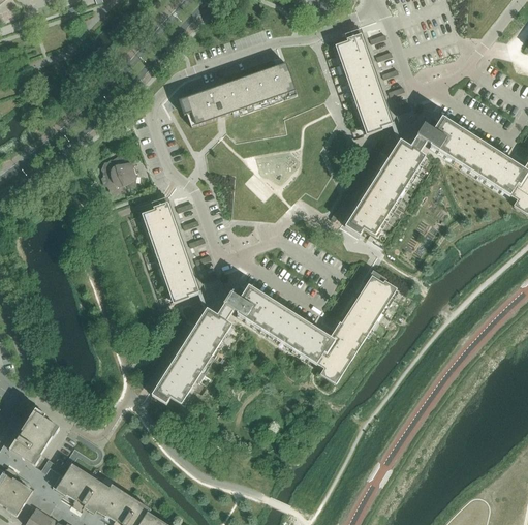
[(502,5),(492,8),(495,17),(505,13),(502,5)]
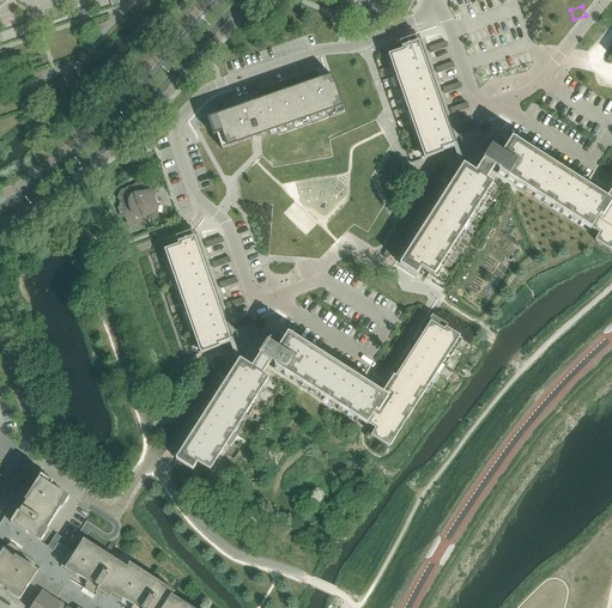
[(442,147),(442,145),(453,141),(417,38),(418,37),(418,35),(416,35),(405,38),(405,40),(400,41),(403,46),(388,50),(424,153),(442,147)]
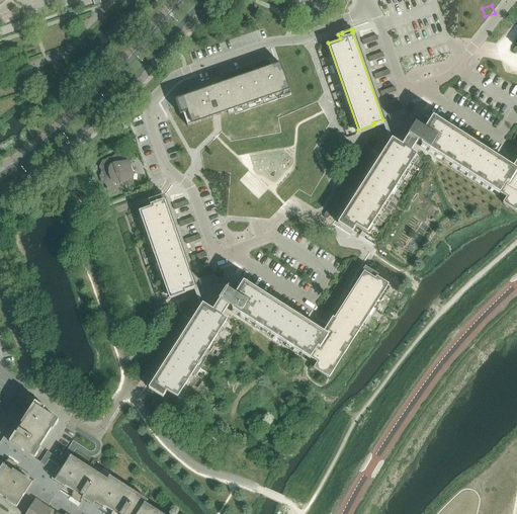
[(275,92),(282,89),(288,87),(289,87),(282,67),(279,60),(272,62),(272,63),(273,66),(266,68),(253,73),(239,78),(226,83),(220,85),(219,81),(218,81),(202,87),(179,95),(181,100),(180,100),(183,108),(182,108),(182,110),(187,122),(191,121),(211,113),(212,113),(216,112),(220,111),(224,110),(227,108),(233,106),(234,106),(241,104),(247,101),(255,99),(261,97),(268,94),(274,92),(275,92)]
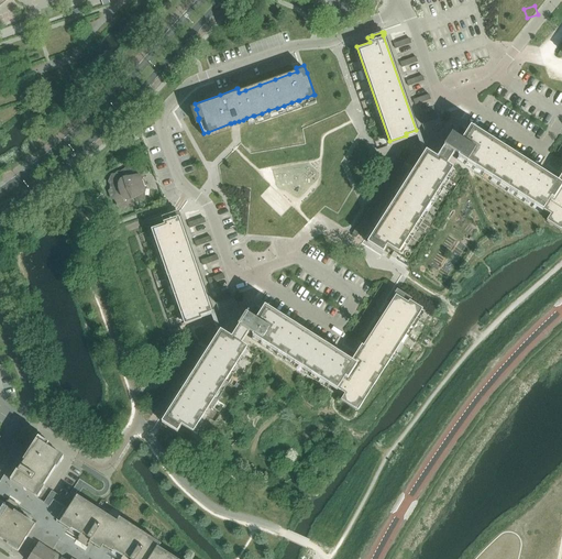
[(414,92),(430,88),(428,83),(412,87),(414,92)]
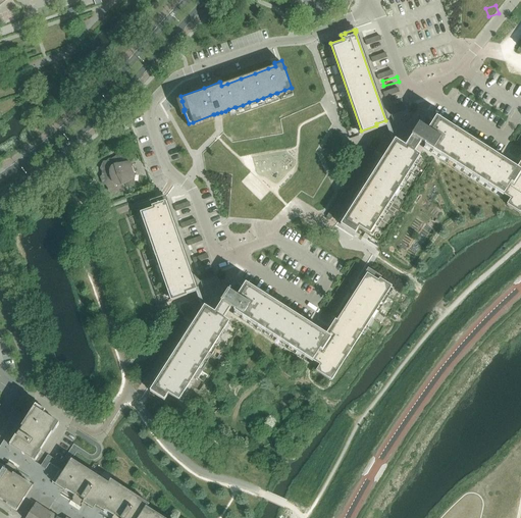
[(520,210),(520,161),(517,167),(513,164),(511,166),(436,118),(428,113),(421,124),(418,121),(411,133),(424,142),(424,143),(502,192),(503,192),(510,196),(506,201),(514,206),(520,210)]
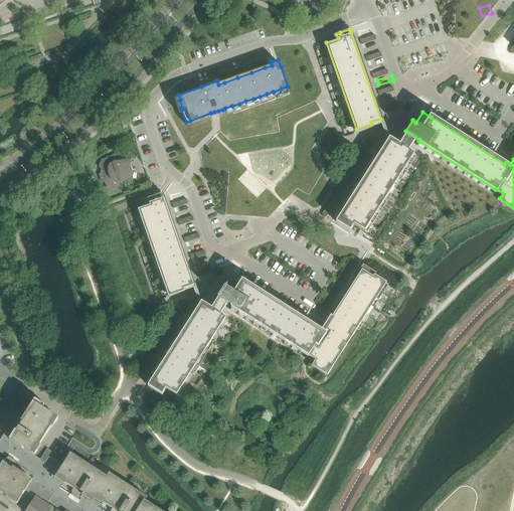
[(364,227),(369,219),(413,151),(399,142),(398,144),(389,138),(340,215),(339,214),(338,216),(339,218),(347,223),(347,222),(351,225),(353,221),(364,227)]
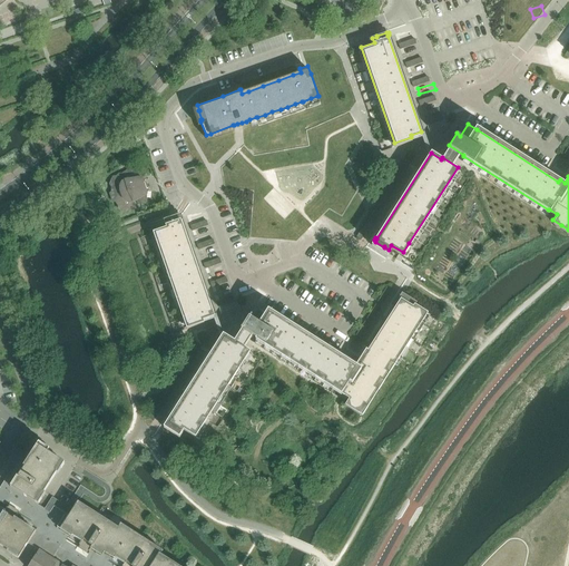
[(400,164),(404,167),(409,159),(404,157),(400,164)]
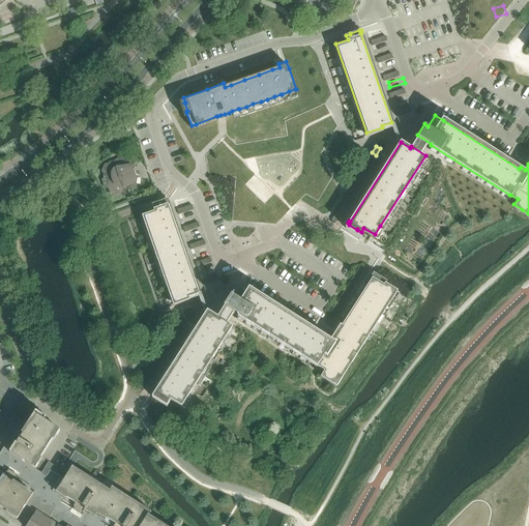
[(376,155),(372,152),(368,158),(372,162),(376,155)]
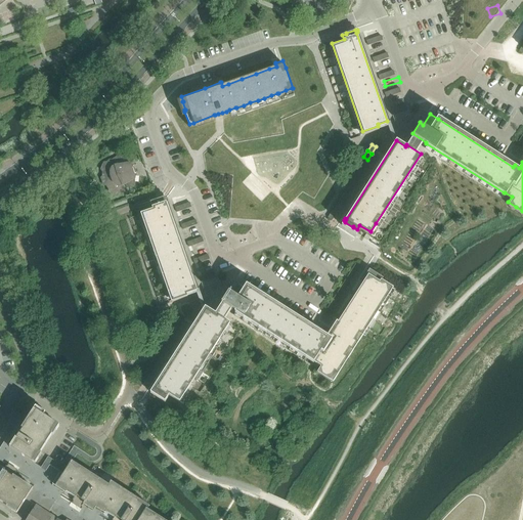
[(100,174),(102,181),(105,182),(109,185),(109,188),(115,191),(118,189),(121,190),(123,188),(122,181),(125,180),(127,183),(131,183),(133,181),(134,170),(135,169),(133,164),(132,164),(121,152),(119,152),(112,157),(109,157),(106,159),(103,159),(100,166),(102,168),(102,172),(100,174)]
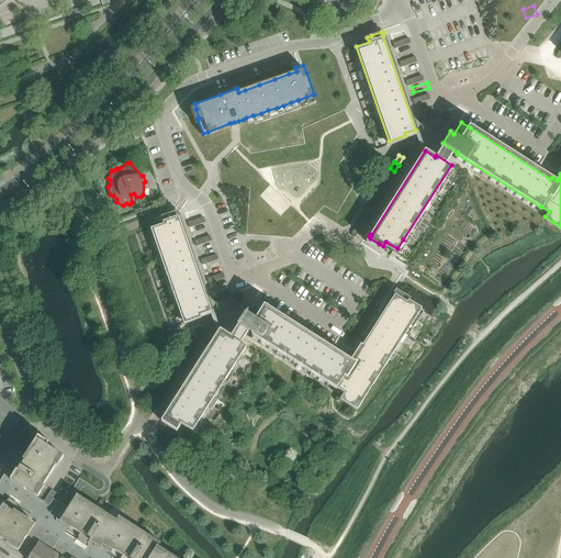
[(394,171),(390,168),(385,176),(390,178),(394,171)]
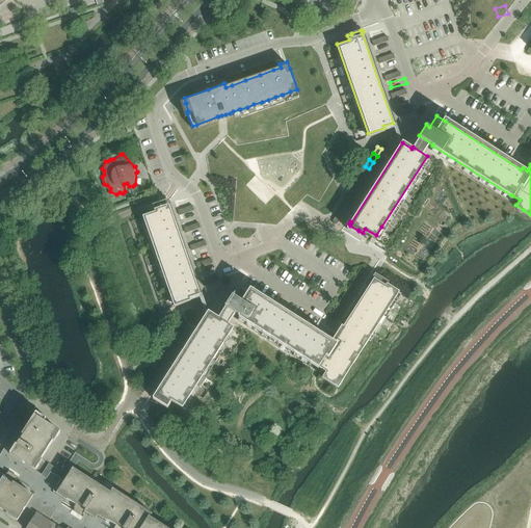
[(369,168),(365,166),(361,173),(365,175),(369,168)]
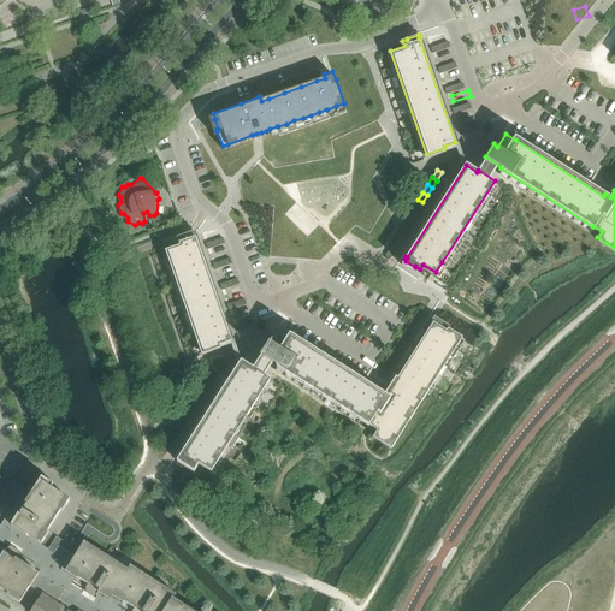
[(411,211),(415,213),(420,206),(415,202),(411,211)]
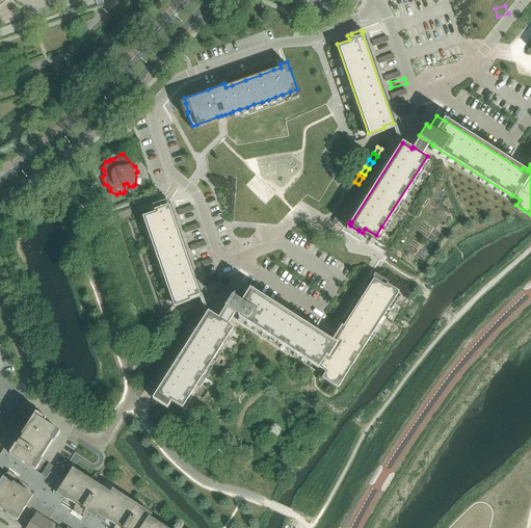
[(359,184),(354,182),(350,188),(354,191),(359,184)]
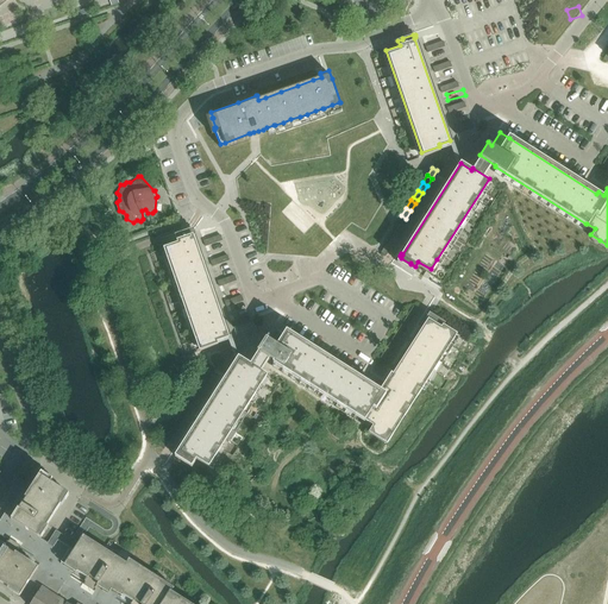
[(395,226),(400,228),(405,221),(400,218),(395,226)]
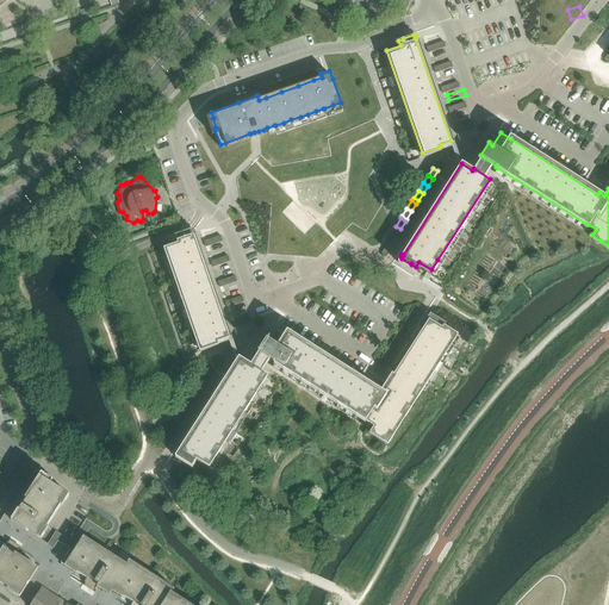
[(206,234),(223,228),(221,222),(204,228),(206,234)]
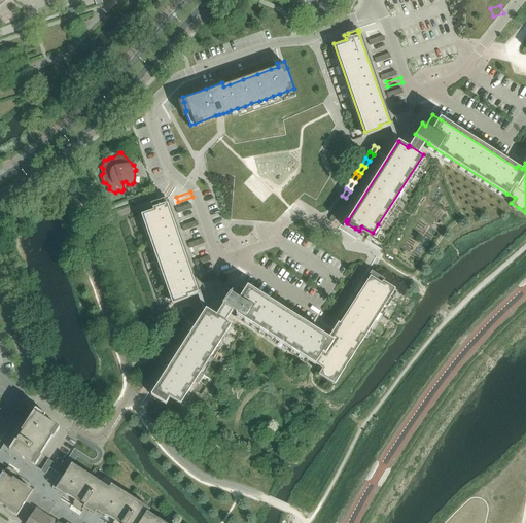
[(346,198),(342,196),(338,202),(342,205),(346,198)]
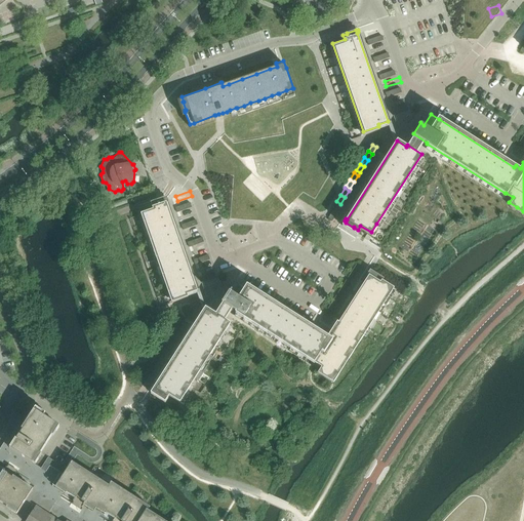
[(187,291),(196,288),(165,200),(166,199),(166,197),(164,197),(151,202),(153,206),(140,210),(171,298),(187,293),(187,291)]
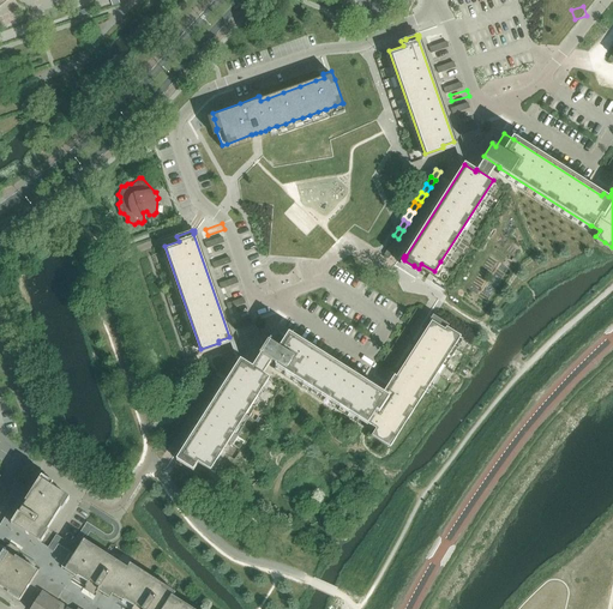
[(398,239),(394,235),(389,242),(394,246),(398,239)]
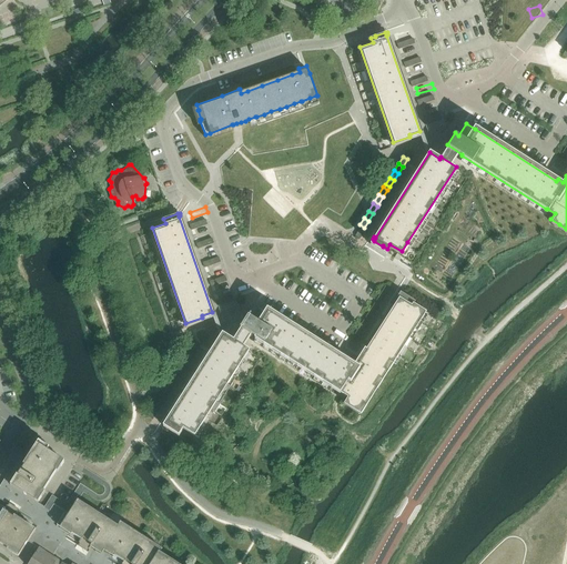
[(364,228),(360,224),(355,232),(360,234),(364,228)]
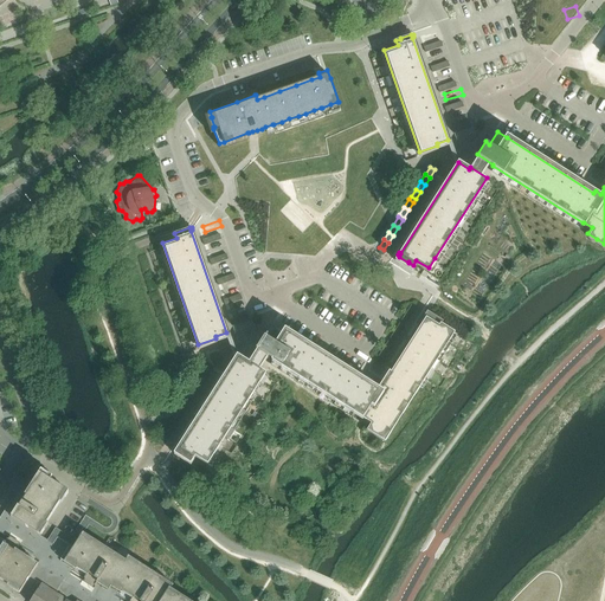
[(405,309),(410,311),(414,304),(410,301),(405,309)]
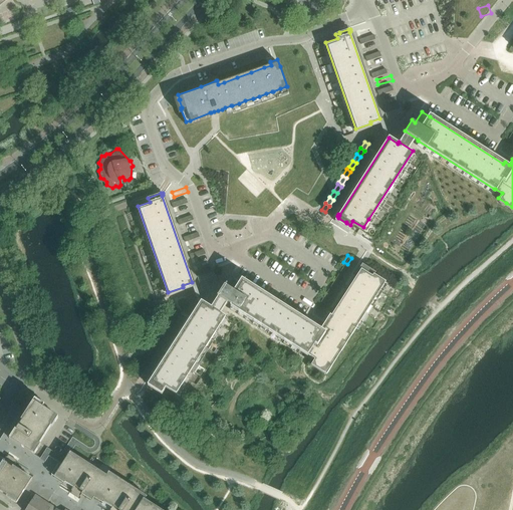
[(199,265),(210,261),(208,256),(197,260),(199,265)]
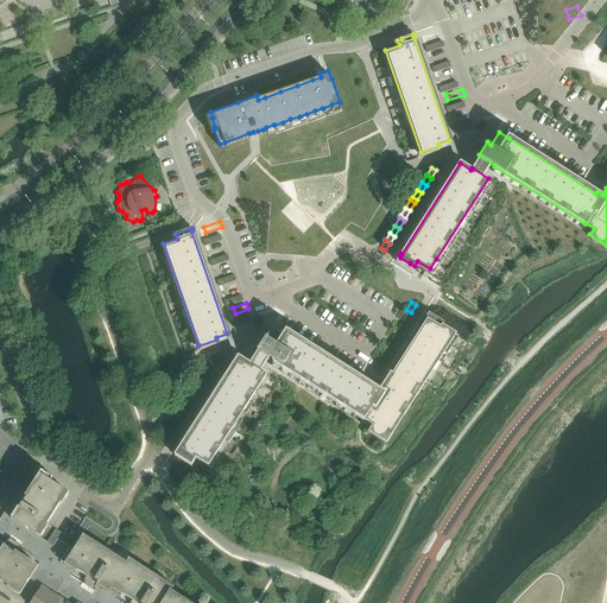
[(411,312),(406,310),(403,317),(402,317),(406,321),(411,312)]
